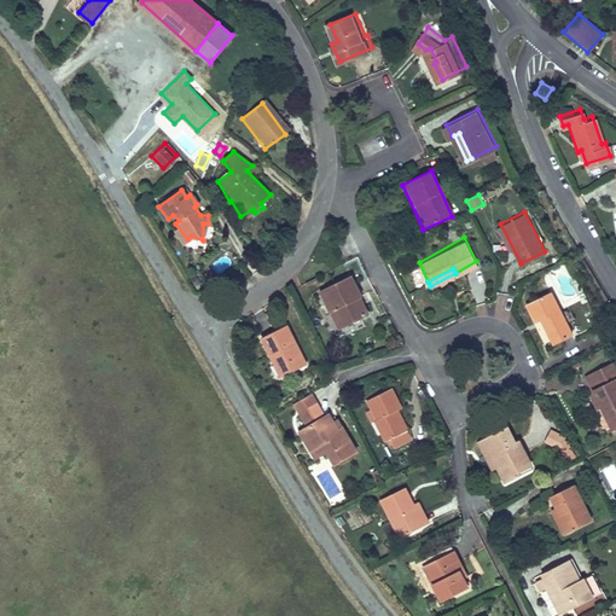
[(352,278),(324,294),(341,327),(368,314),(360,298),(362,297),(352,278)]
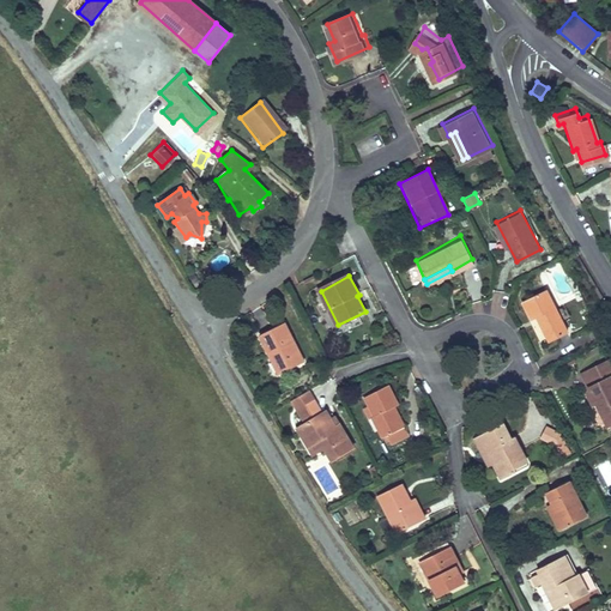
[(567,330),(545,288),(521,300),(531,318),(534,315),(548,339),(567,330)]
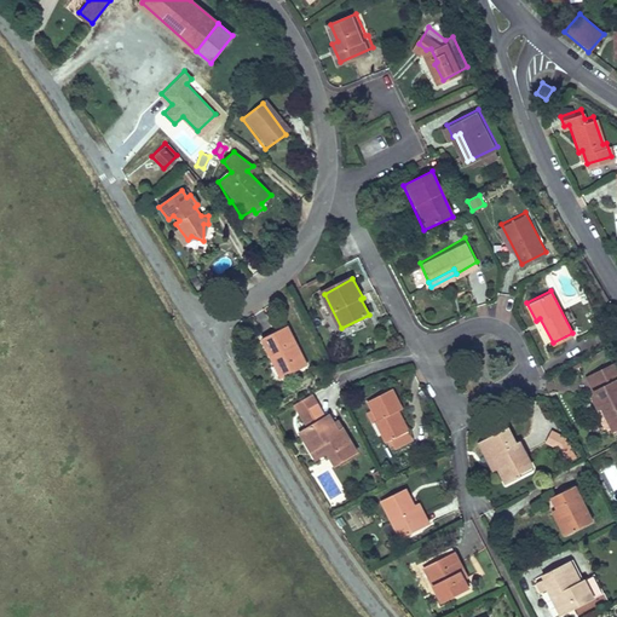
[(503,312),(507,293),(496,292),(492,311),(503,312)]
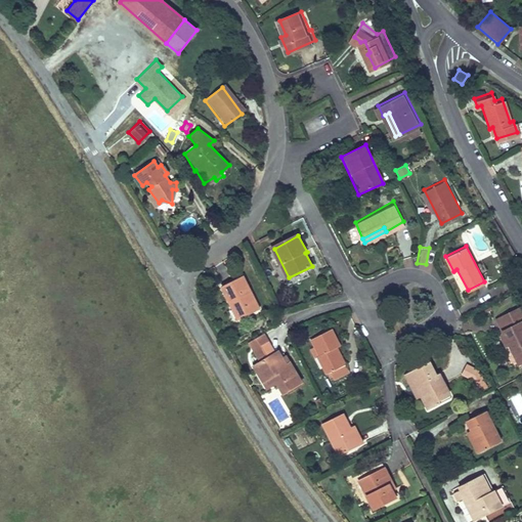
[(260,310),(243,277),(220,290),(237,322),(260,310)]
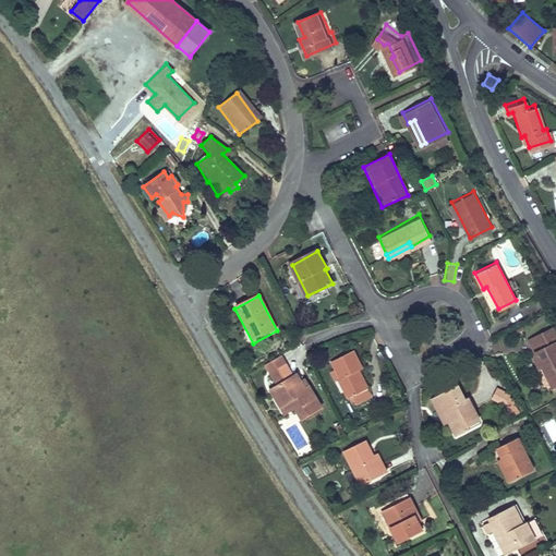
[(555,324),(529,337),(536,355),(532,359),(538,371),(543,369),(551,386),(554,385),(555,389),(555,324)]
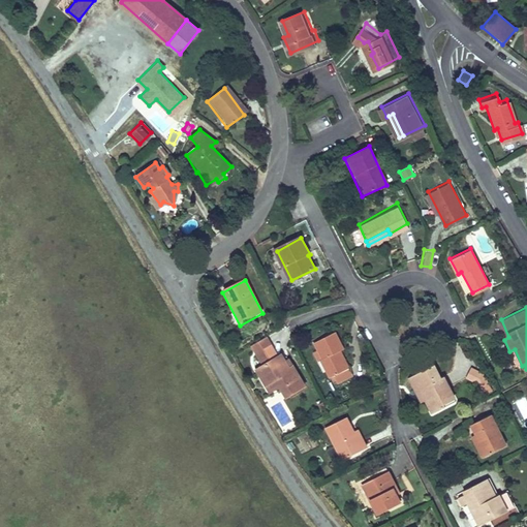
[(353,375),(350,367),(344,370),(335,351),(341,349),(342,347),(335,333),(315,342),(322,358),(319,359),(329,378),(334,376),(337,382),(353,375)]
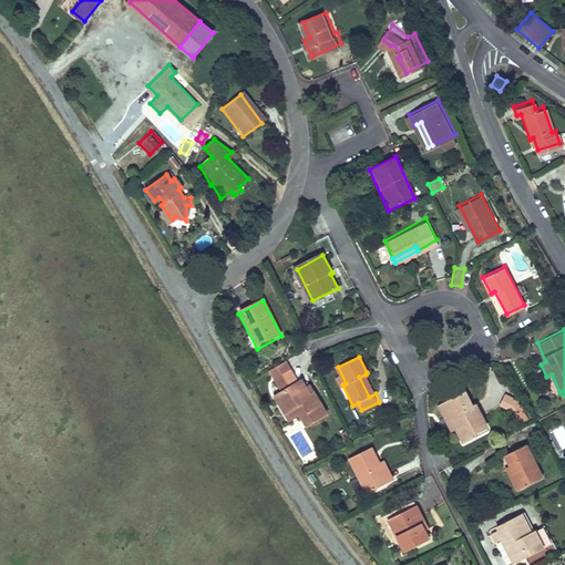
[(285,361),(269,370),(275,379),(289,369),(285,361)]
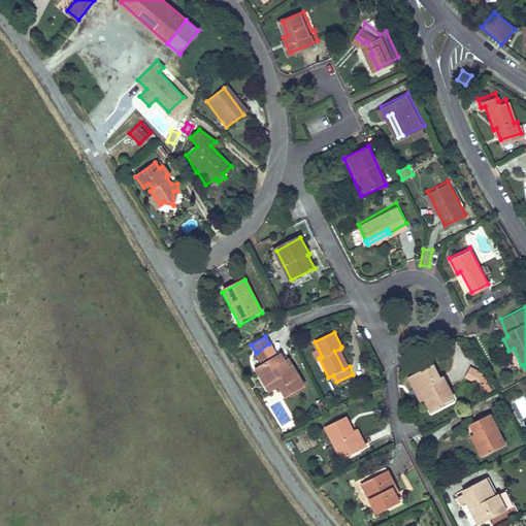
[(260,366),(270,383),(281,399),(303,385),(290,364),(288,365),(278,352),(276,354),(269,343),(256,353),(261,362),(260,366)]
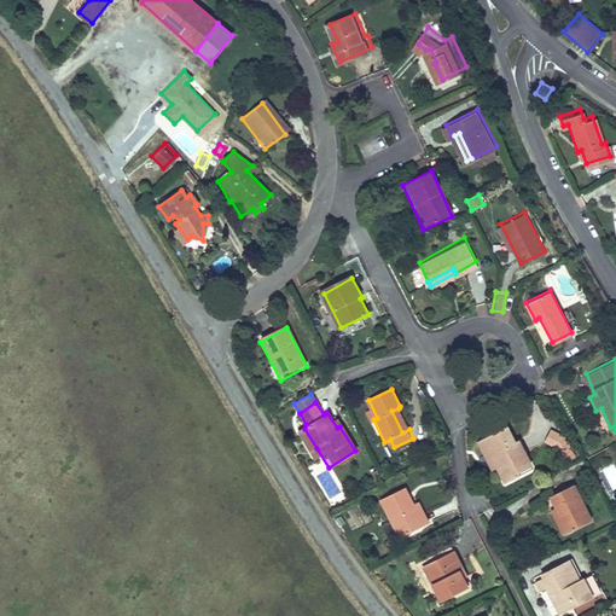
[(399,408),(391,411),(402,433),(410,429),(399,408)]
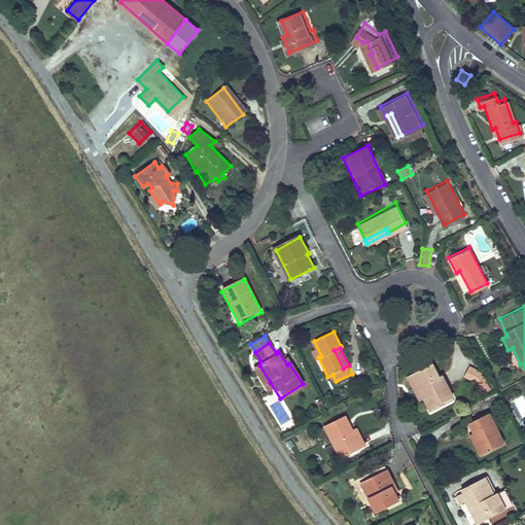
[(428,361),(410,371),(422,394),(429,409),(451,398),(439,372),(434,373),(428,361)]
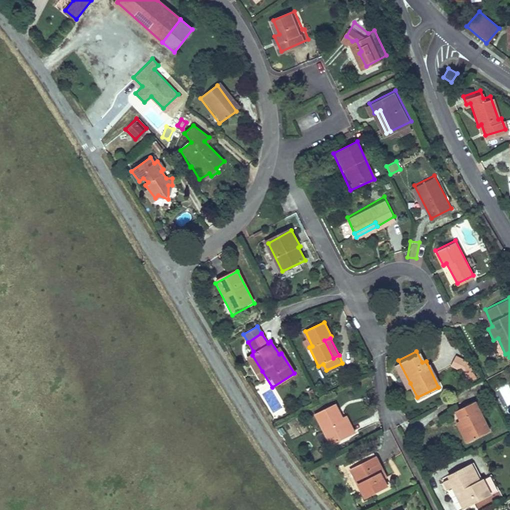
[(262,371),(252,355),(244,359),(255,376),(262,371)]
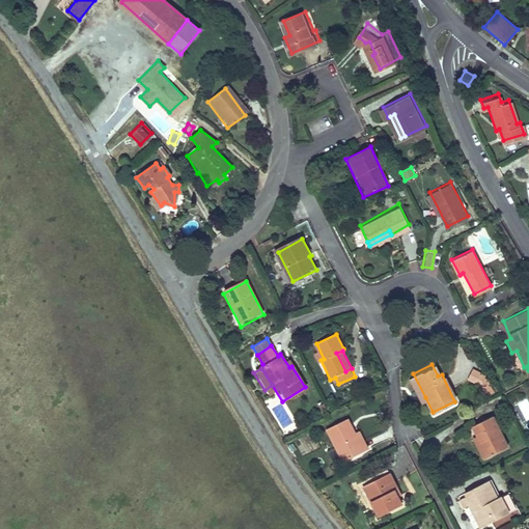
[(471,368),(466,379),(478,385),(483,374),(471,368)]
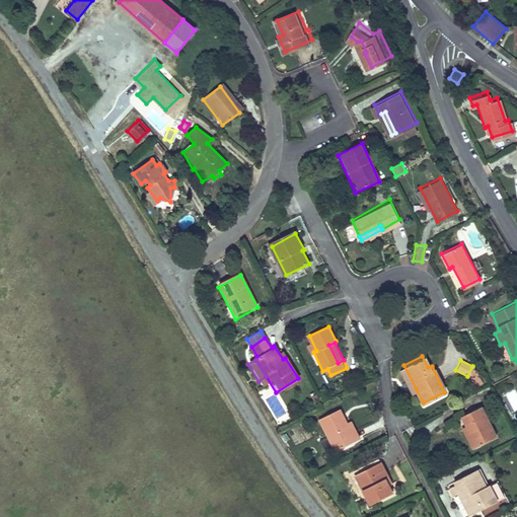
[(416,388),(403,365),(399,367),(412,390),(416,388)]
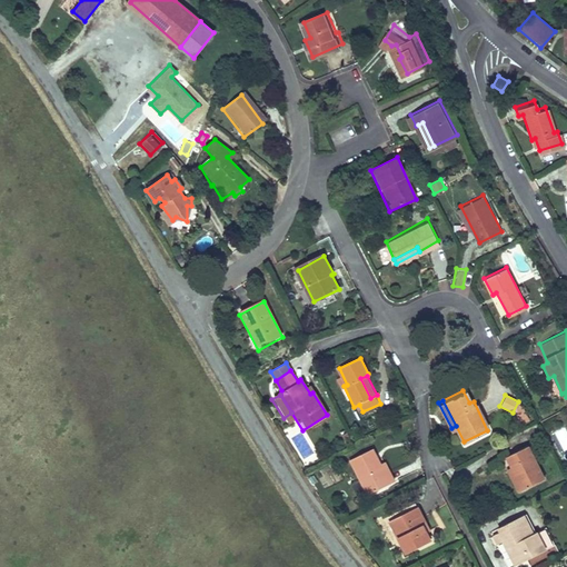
[(365,430),(374,427),(369,416),(361,419),(365,430)]
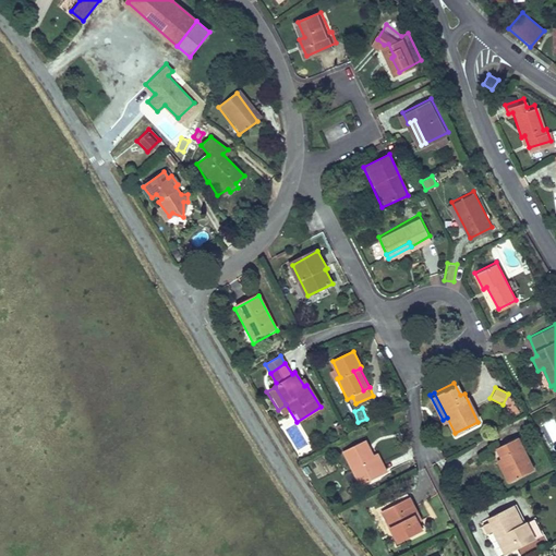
[(511,439),(493,448),(498,459),(509,481),(529,471),(511,439)]
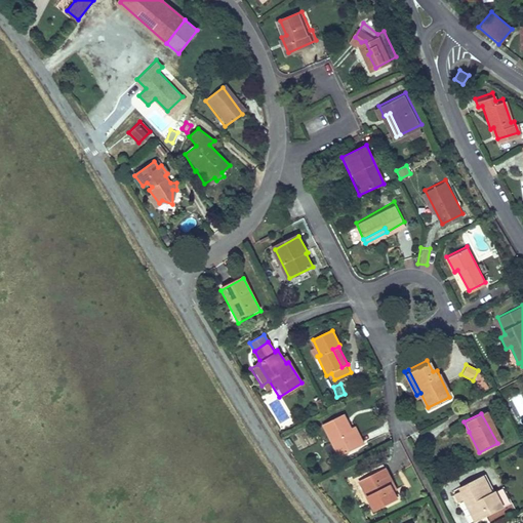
[(344,414),(322,426),(338,456),(359,445),(350,428),(344,414)]
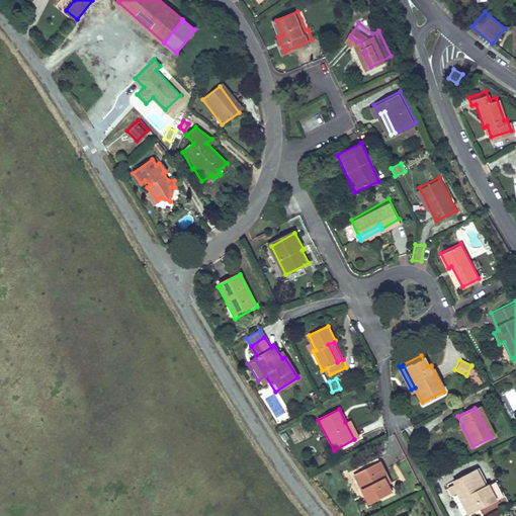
[(350,420),(345,422),(354,439),(359,437),(350,420)]
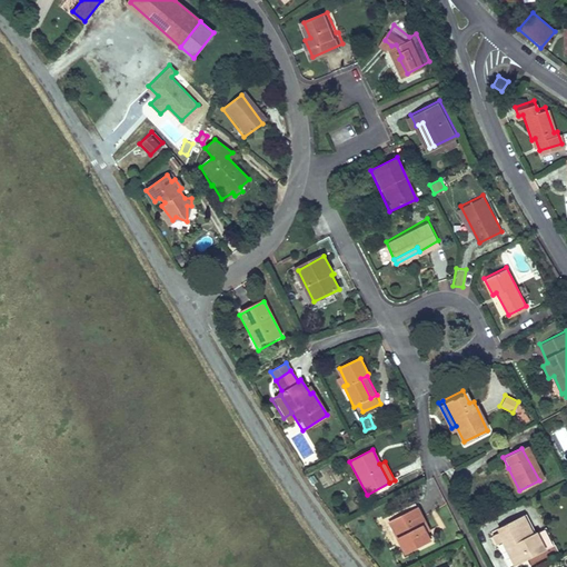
[(519,490),(508,468),(503,471),(514,494),(519,490)]
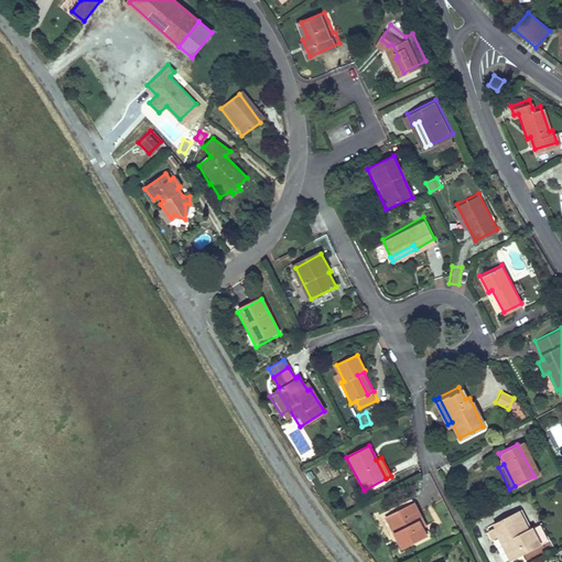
[(423,526),(412,504),(409,506),(420,527),(423,526)]
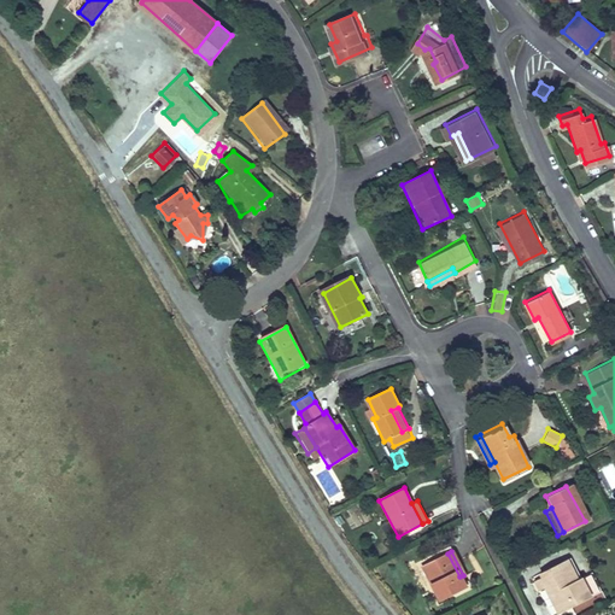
[(447,554),(425,564),(433,581),(429,584),(438,601),(464,587),(460,577),(447,554)]
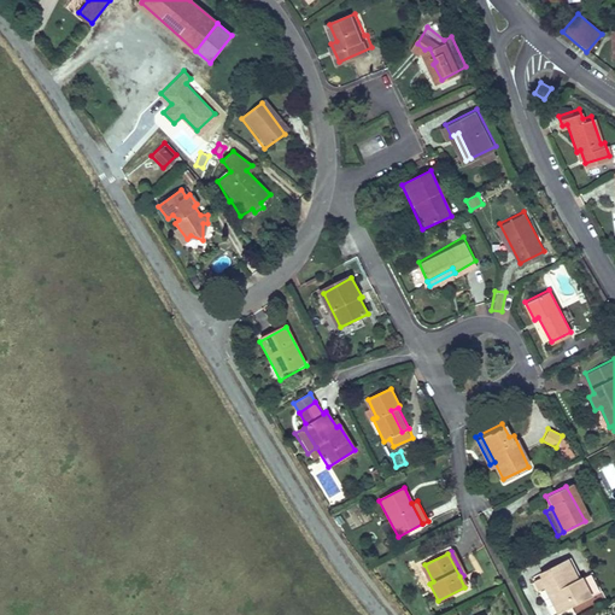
[(589,593),(579,573),(575,574),(567,557),(551,564),(554,569),(543,574),(540,575),(536,578),(539,586),(545,584),(557,608),(589,593)]
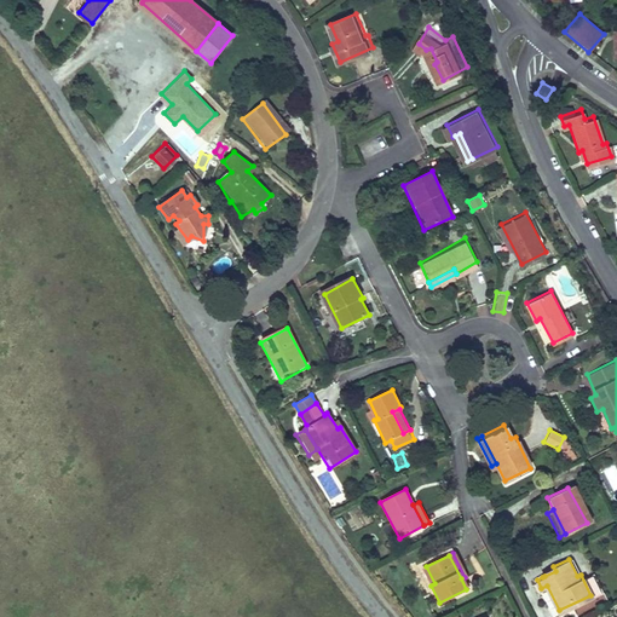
[(426,566),(422,568),(431,586),(434,583),(426,566)]
